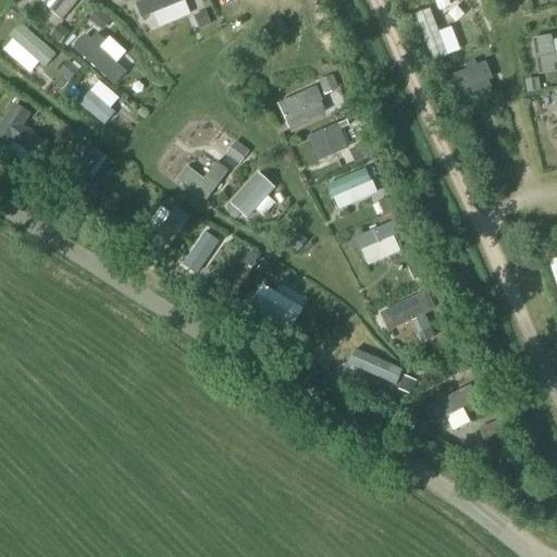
[(49,0),(45,4),(60,19),(75,0),(49,0)]
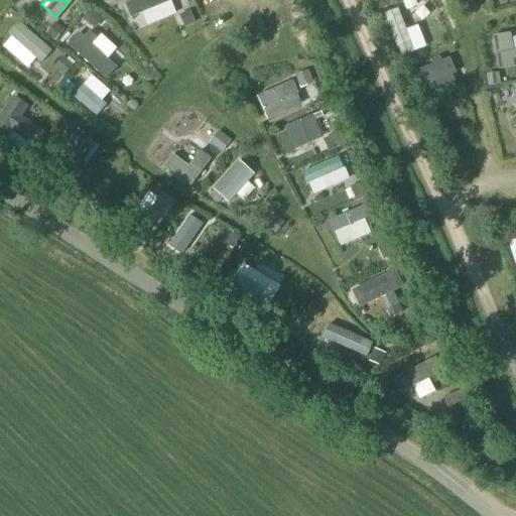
[(175,0),(130,0),(126,2),(133,19),(176,2),(175,0)]
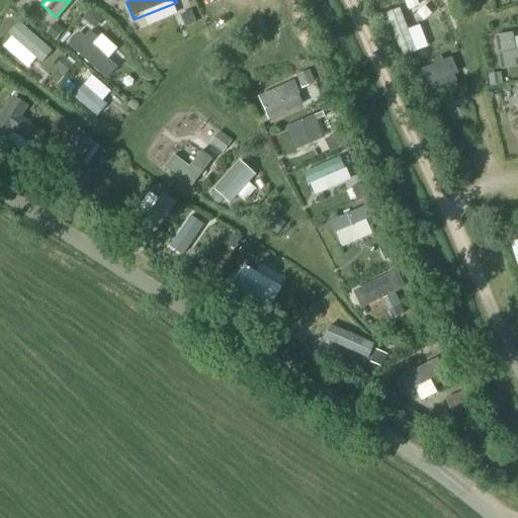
[(387,13),(402,55),(417,50),(403,8),(387,13)]
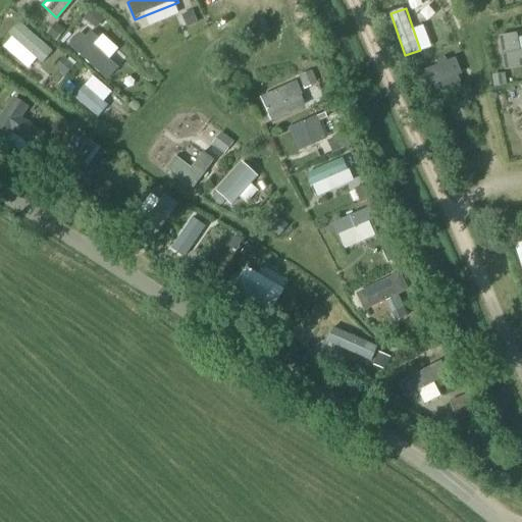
[(68,42),(108,76),(123,59),(84,24),(68,42)]
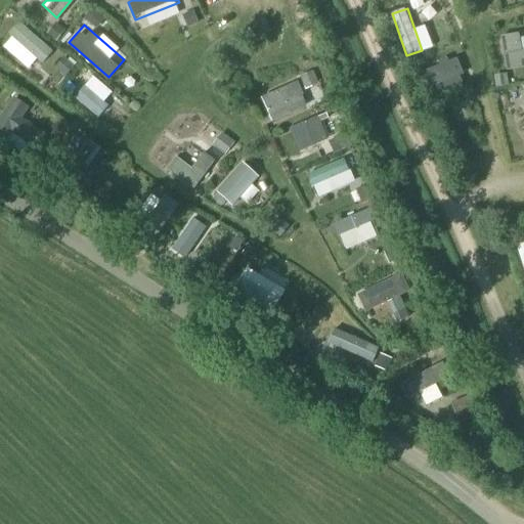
[(506,72),(523,69),(523,51),(519,53),(517,36),(500,39),(506,72)]
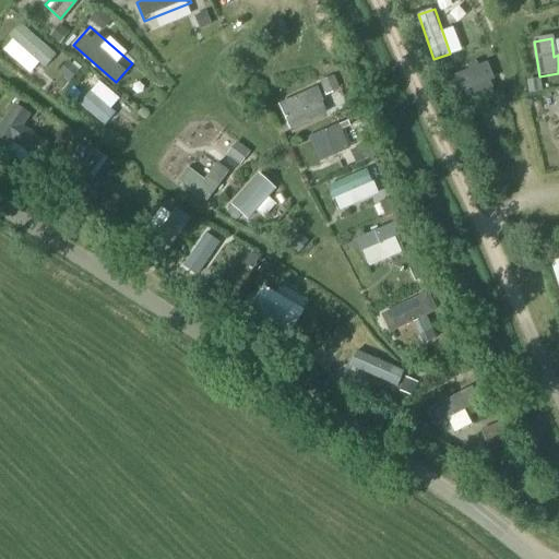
[(21,40),(11,58),(40,74),(49,57),(21,40)]
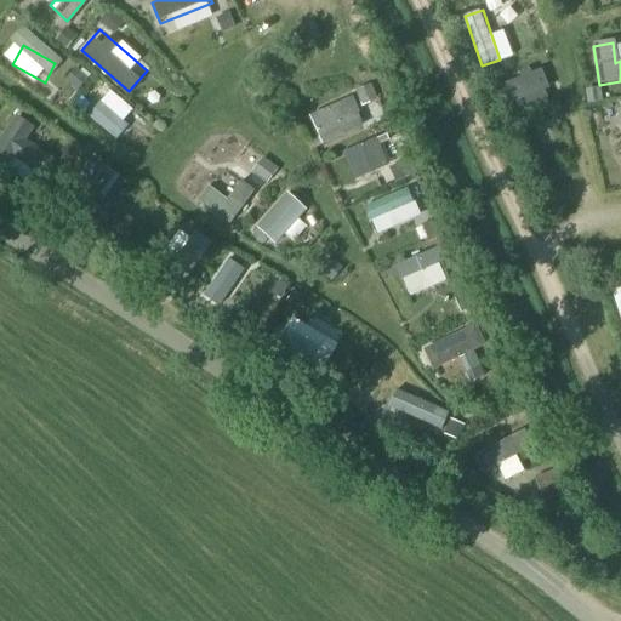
[(551,91),(541,67),(507,81),(517,104),(551,91)]
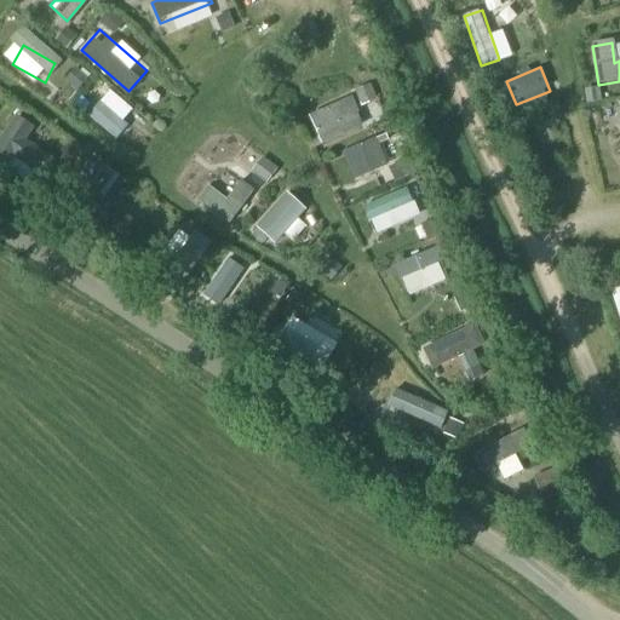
[(92,93),(81,107),(119,137),(130,124),(92,93)]
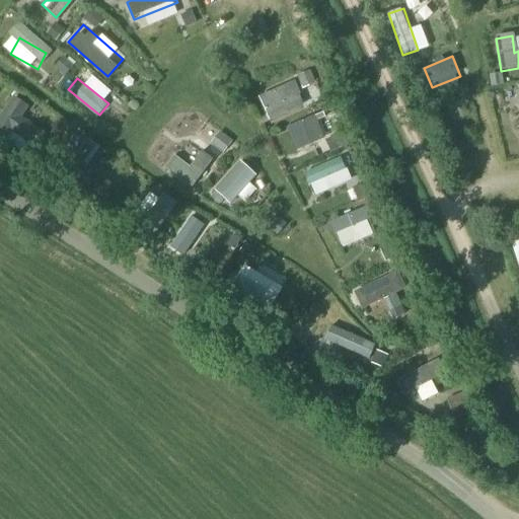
[(293,86),(260,101),(270,124),(303,109),(293,86)]
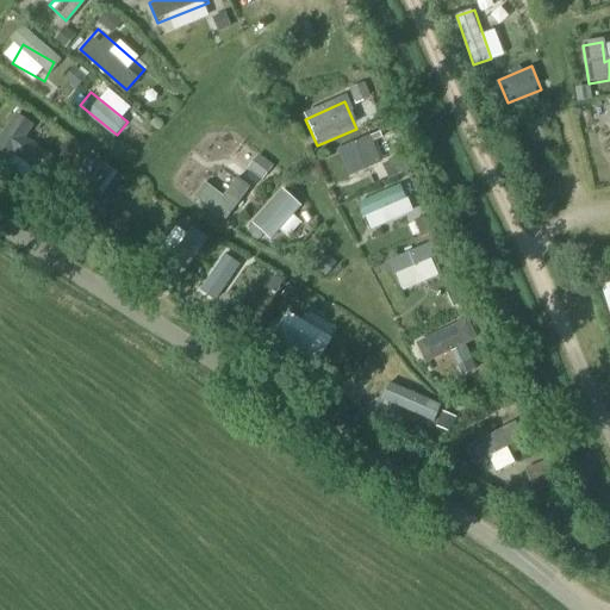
[(0,168),(5,172),(13,159),(39,178),(51,160),(25,142),(33,130),(17,119),(0,142),(0,168)]
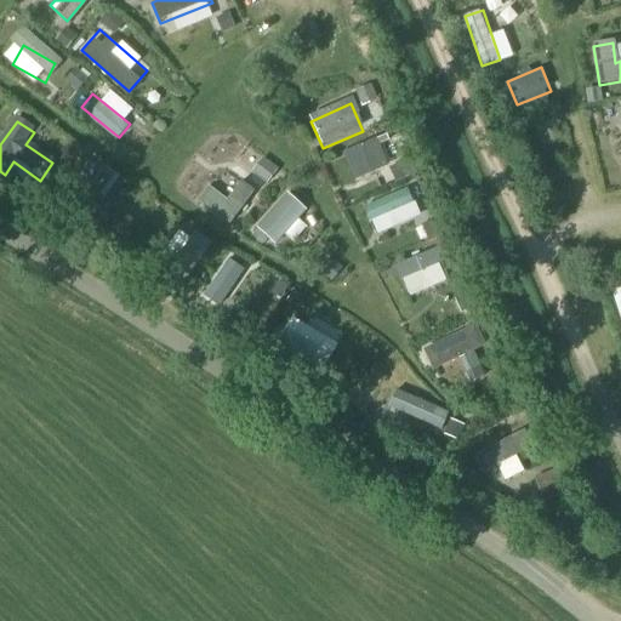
[(343,158),(354,183),(388,170),(377,143),(343,158)]
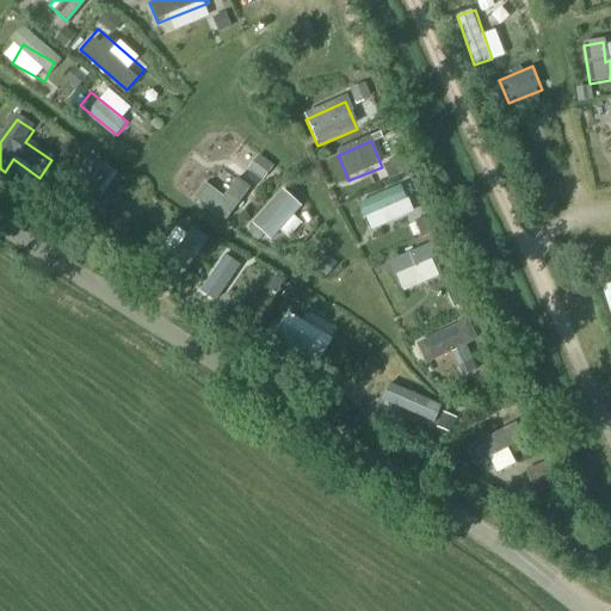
[(204,186),(195,199),(227,223),(250,191),(236,181),(223,201),(204,186)]
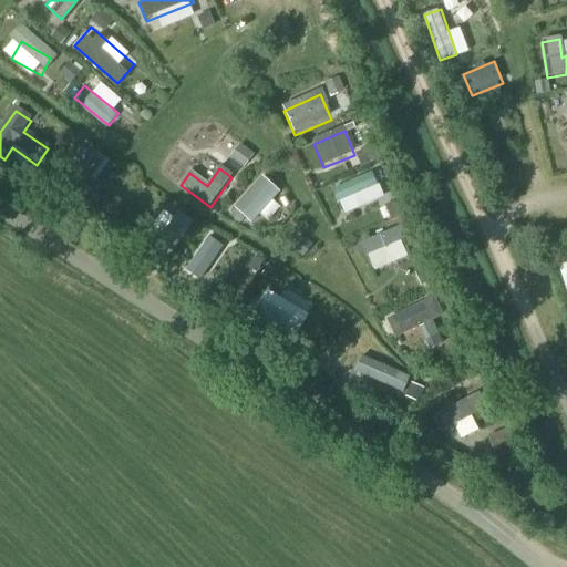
[(75,171),(65,186),(111,215),(121,199),(75,171)]
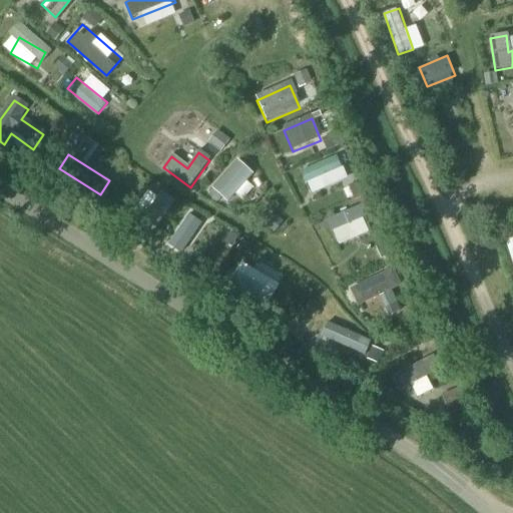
[(340,154),(300,170),(306,185),(346,169),(340,154)]
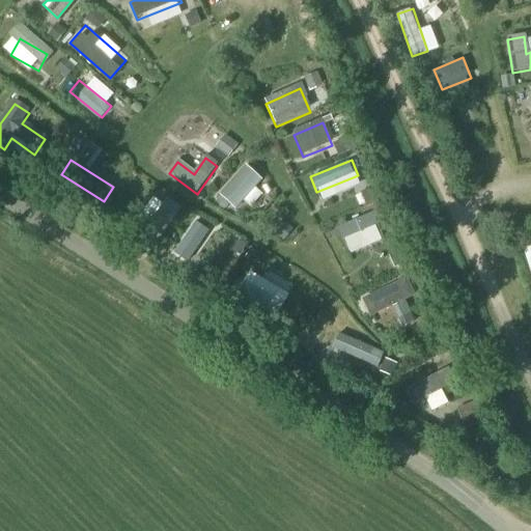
[(259,179),(245,168),(220,197),(221,197),(216,203),(224,210),(228,203),(235,210),(259,179)]
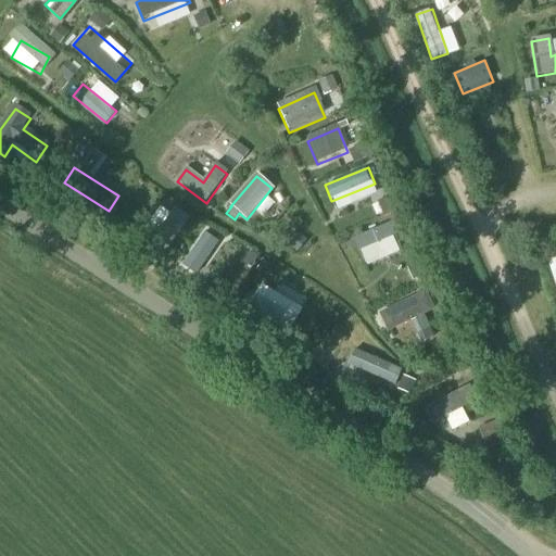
[(147,244),(161,255),(189,218),(175,207),(147,244)]
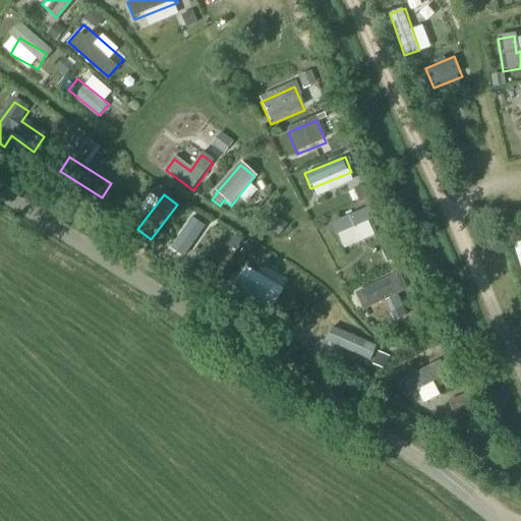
[(365,208),(331,222),(337,235),(371,221),(365,208)]
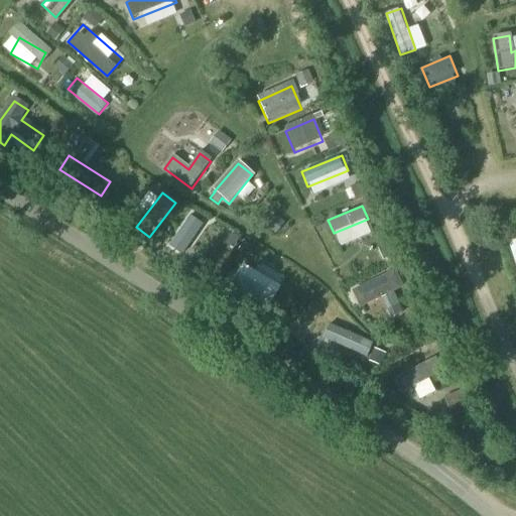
[(191,213),(167,244),(181,254),(205,223),(191,213)]
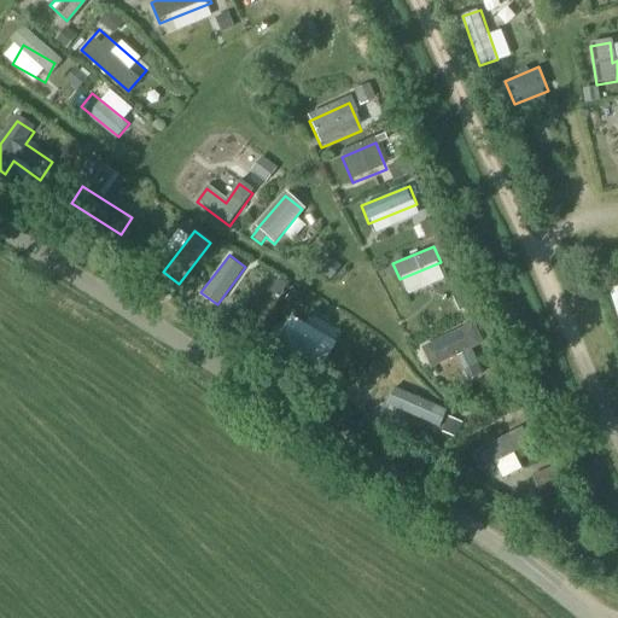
[(290,313),(275,336),(322,365),(337,342),(290,313)]
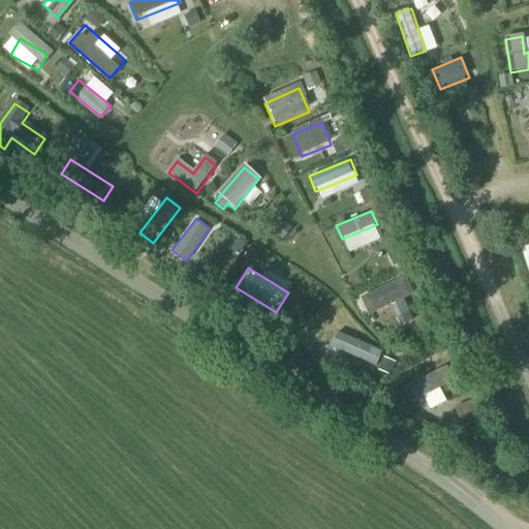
[(406,276),(361,296),(369,314),(414,293),(406,276)]
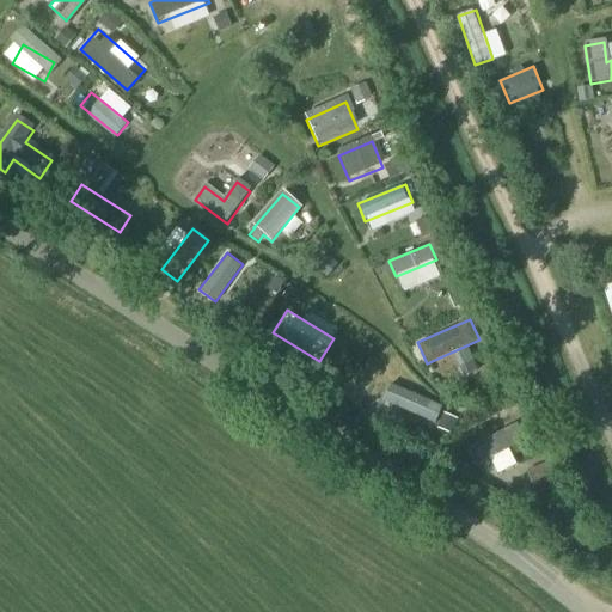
[(485,372),(477,347),(441,359),(446,371),(423,378),(427,391),(485,372)]
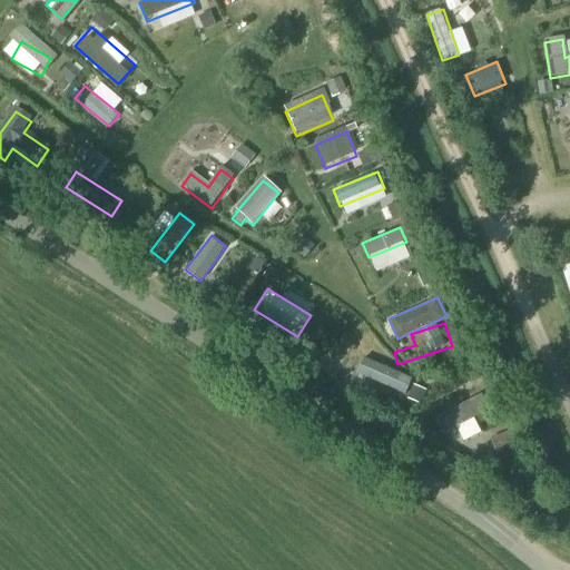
[(364,355),(356,374),(403,394),(411,376),(364,355)]
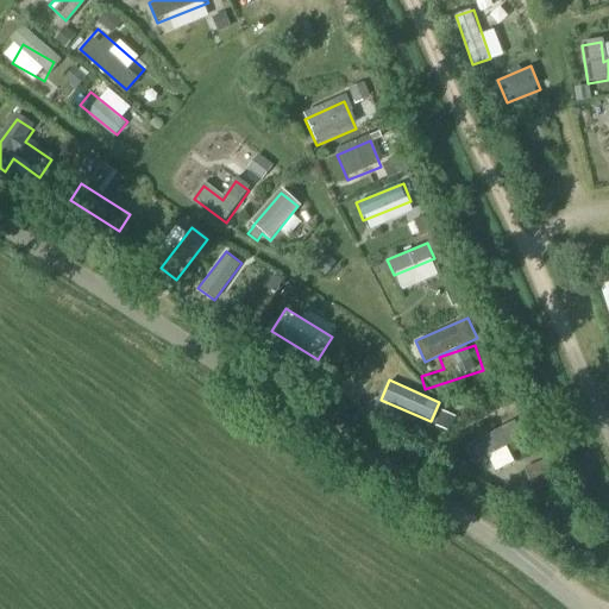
[(513,420),(464,444),(473,463),(522,438),(513,420)]
